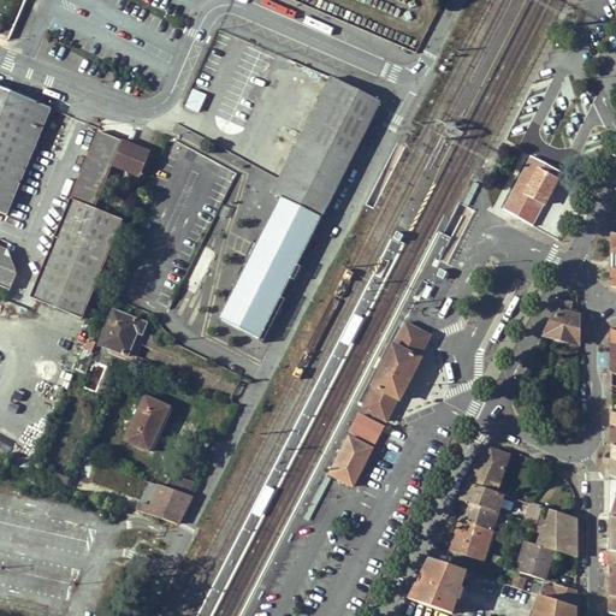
[(280,199),(219,320),(262,342),(283,301),(280,300),(379,102),(331,78),(272,195),(280,199)]
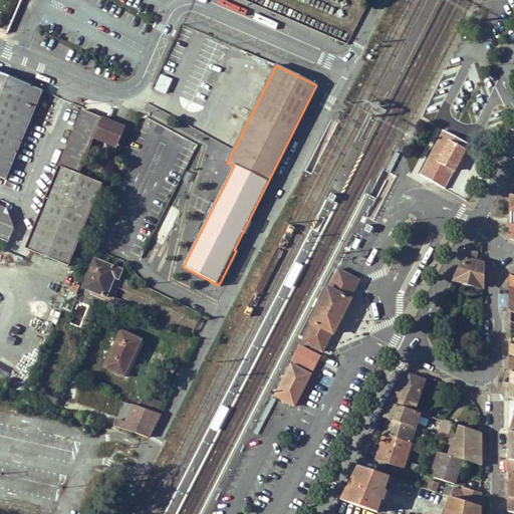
[(154,89),(166,94),(172,78),(160,73),(154,89)]
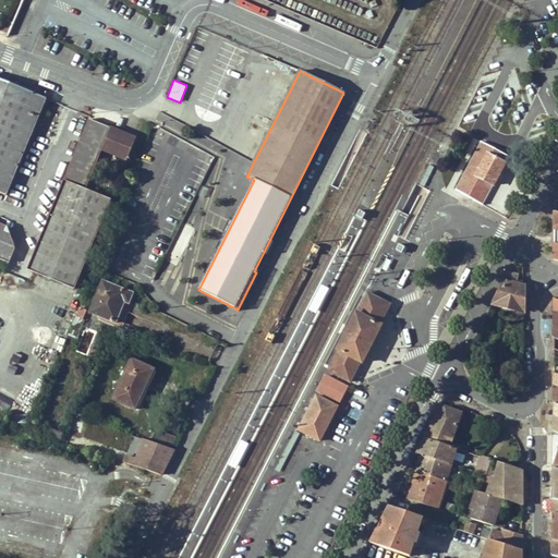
[(0,193),(7,196),(46,99),(0,81),(0,193)]
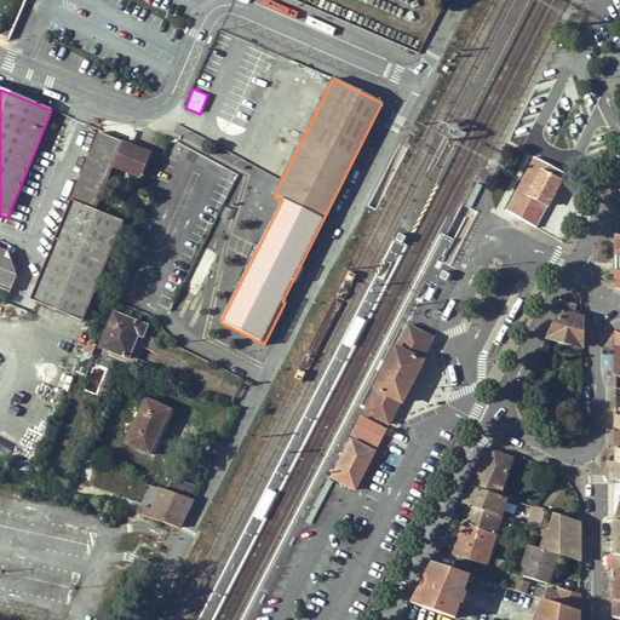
[(151,154),(99,133),(32,299),(84,321),(124,223),(96,211),(114,167),(141,178),(151,154)]
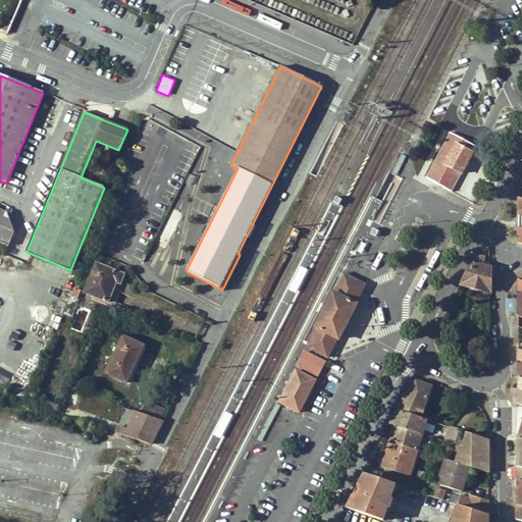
[(457,140),(447,159),(462,168),(473,148),(457,140)]
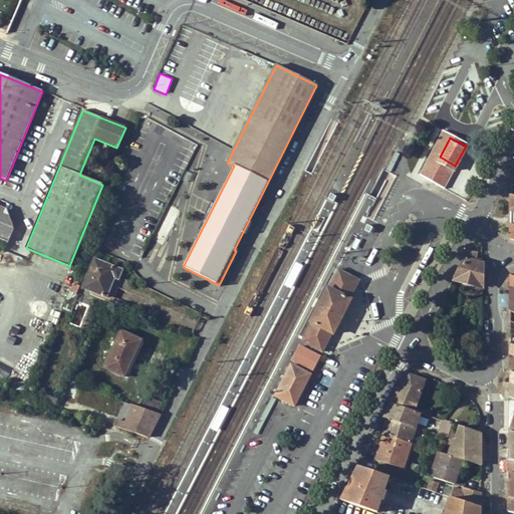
[(346,167),(351,169),(359,152),(355,149),(346,167)]
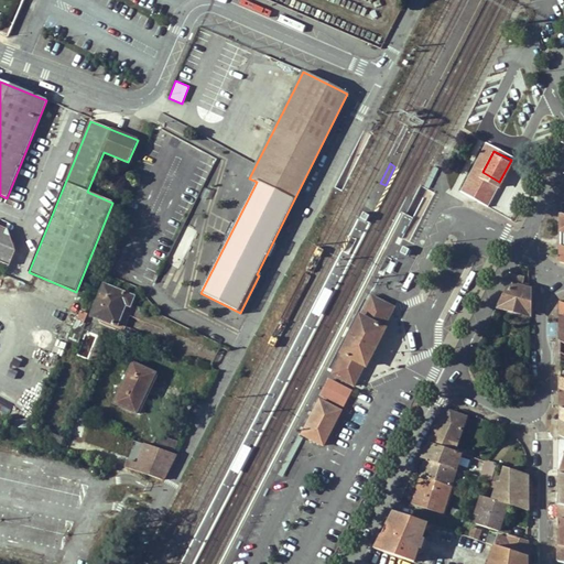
[(468,164),(465,169),(479,176),(481,171),(468,164)]
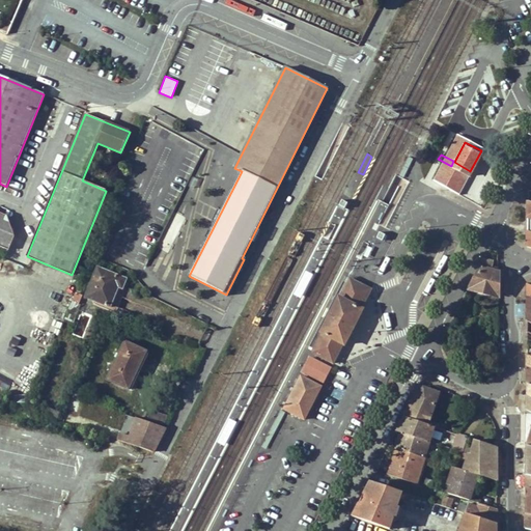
[(440,186),(441,185),(451,166),(438,159),(425,183),(438,189),(440,186)]
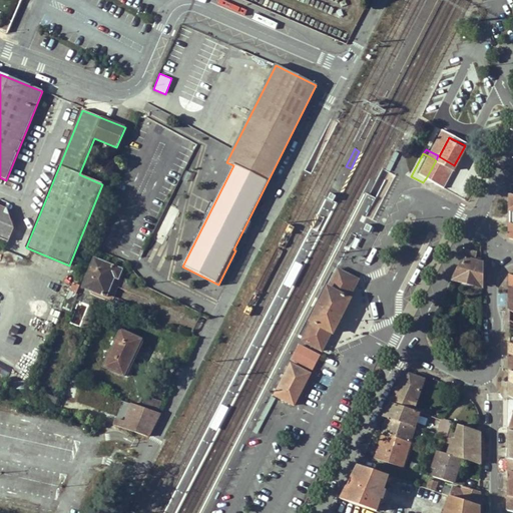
[(164,213),(173,217),(177,210),(168,205),(164,213)]
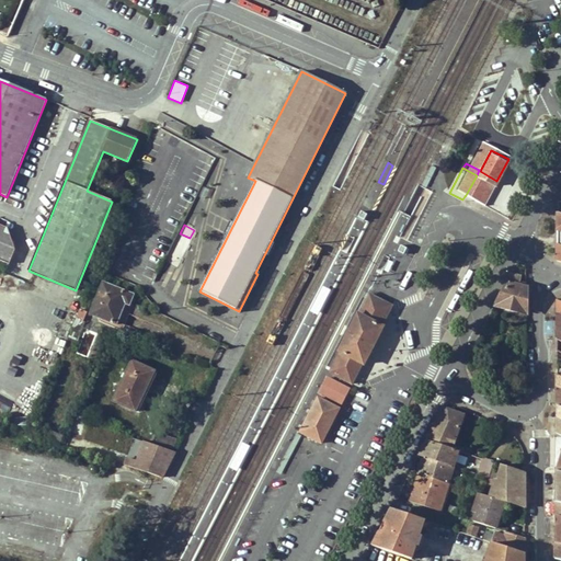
[(0,226),(0,260),(4,262),(2,268),(7,270),(15,251),(10,236),(4,233),(7,229),(0,226)]
